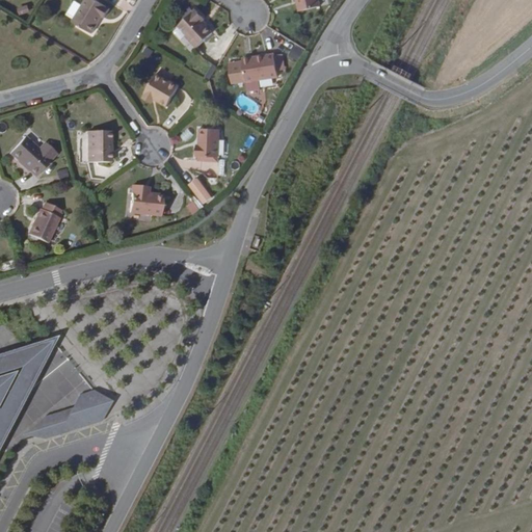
[(104,20),(109,10),(90,0),(85,0),(72,24),(91,35),(100,22),(98,21),(100,17),(102,18),(104,20)]
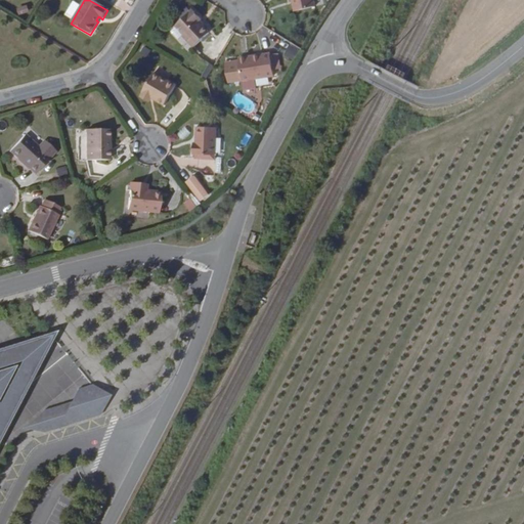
[(291,0),(294,11),(314,7),(311,0),(291,0)]
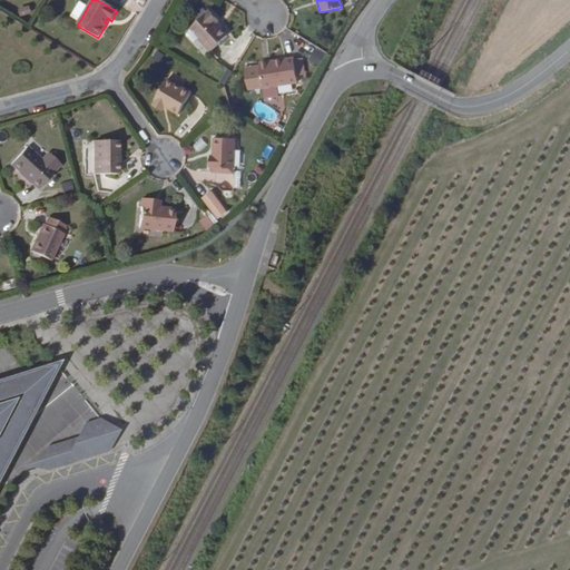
[(31,7),(19,10),(21,18),(32,16),(31,7)]
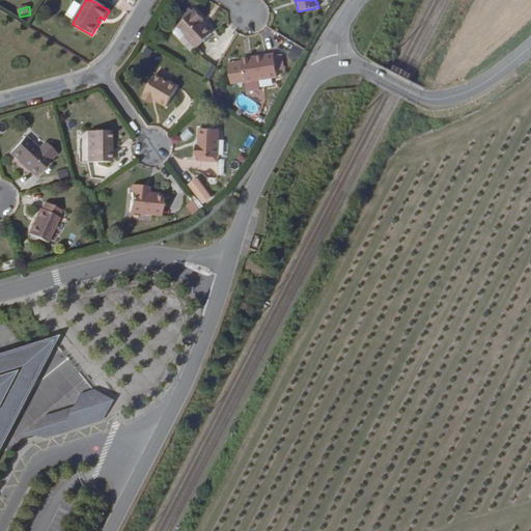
[(200,22),(201,20),(194,10),(176,27),(184,35),(184,36),(194,49),(211,33),(200,22)]
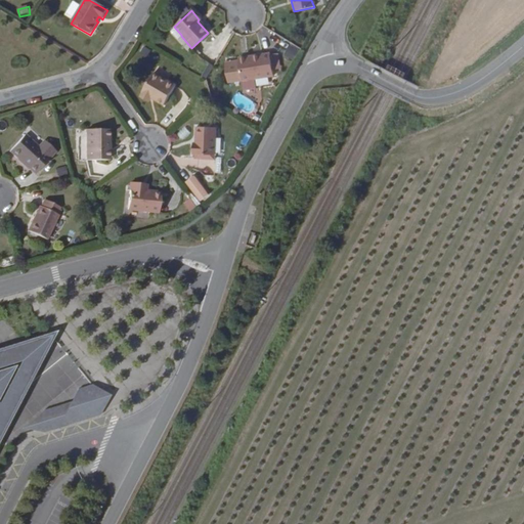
[(294,62),(300,53),(291,47),(285,56),(294,62)]
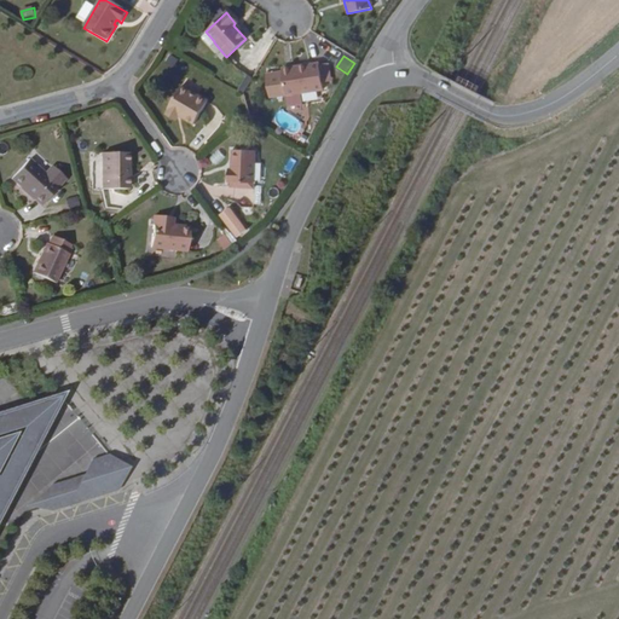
[(284,98),(322,93),(318,65),(290,70),(290,74),(281,75),(284,98)]
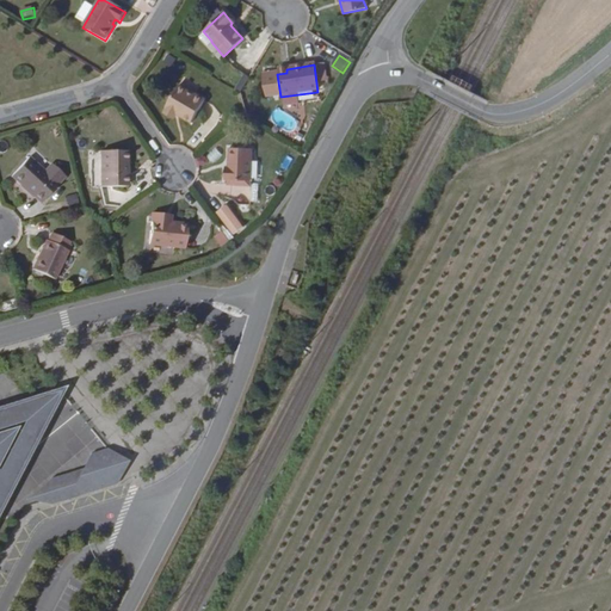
[(193,94),(193,96),(177,86),(164,107),(166,109),(165,111),(174,116),(174,115),(177,115),(191,123),(204,99),(193,94)]
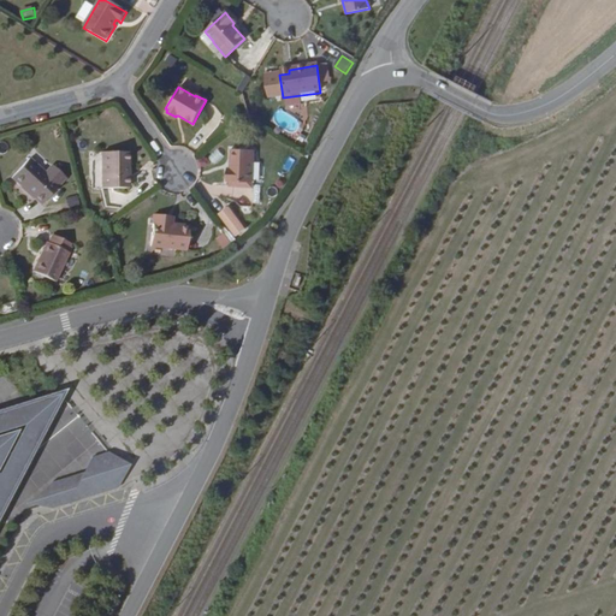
[(253,182),(254,149),(231,148),(231,169),(227,169),(227,182),(230,182),(230,187),(252,187),(252,182),(253,182)]
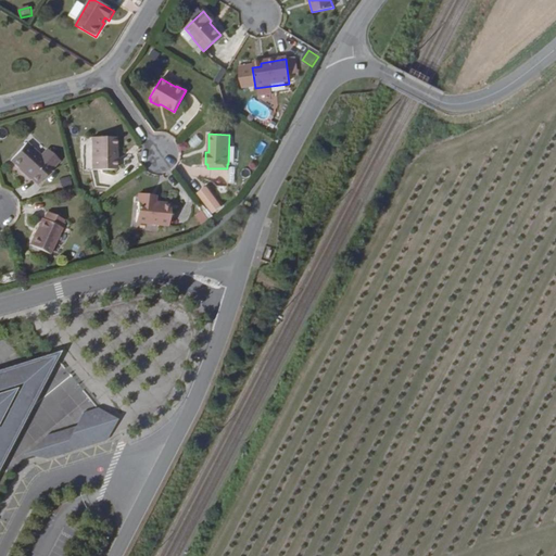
[(110,156),(114,156),(113,137),(88,138),(90,171),(111,169),(110,156)]
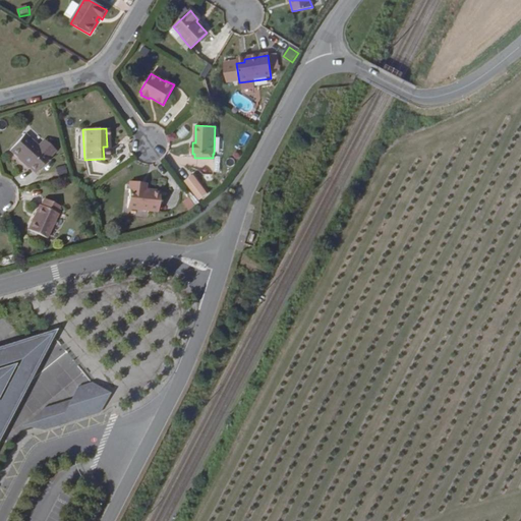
[(35,174),(49,158),(23,135),(9,152),(35,174)]
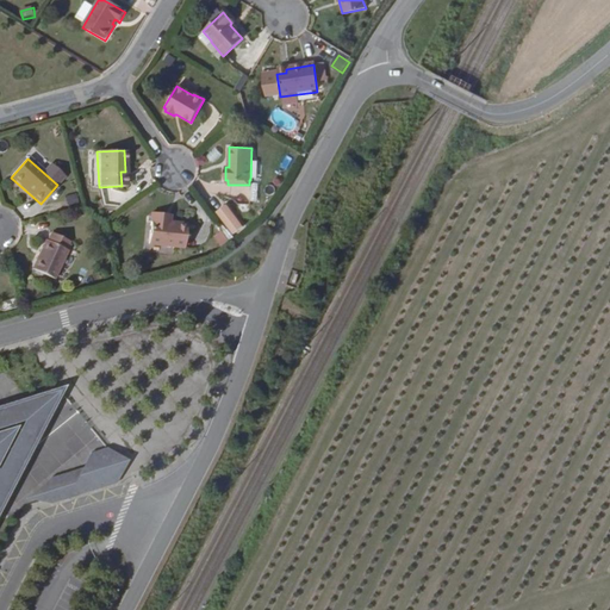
[(66,197),(67,207),(79,206),(78,195),(66,197)]
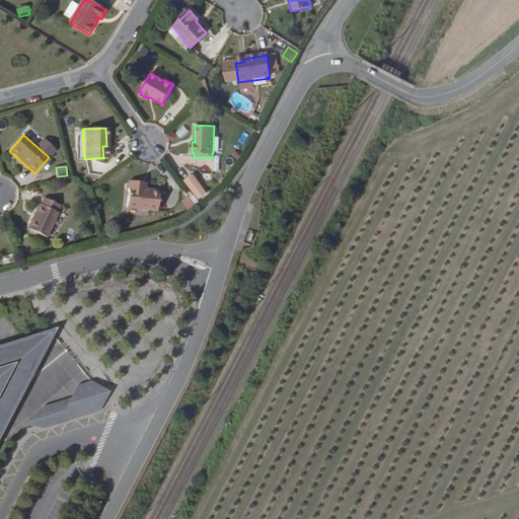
[(184,182),(200,202),(209,195),(193,175),(184,182)]
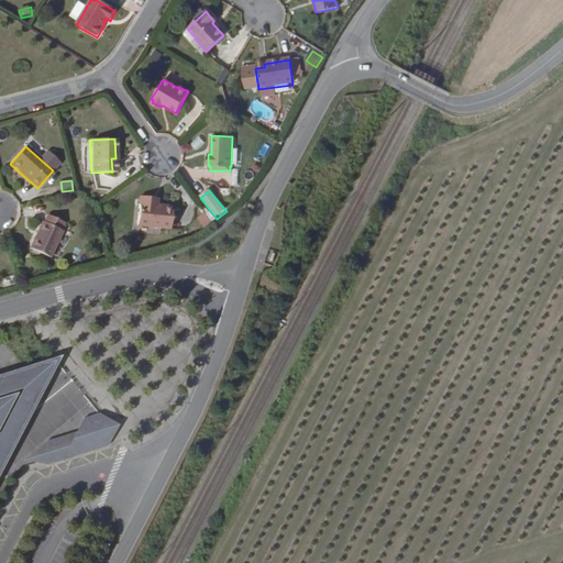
[(148,206),(150,198),(138,197),(135,225),(168,229),(170,208),(154,207),(148,206)]
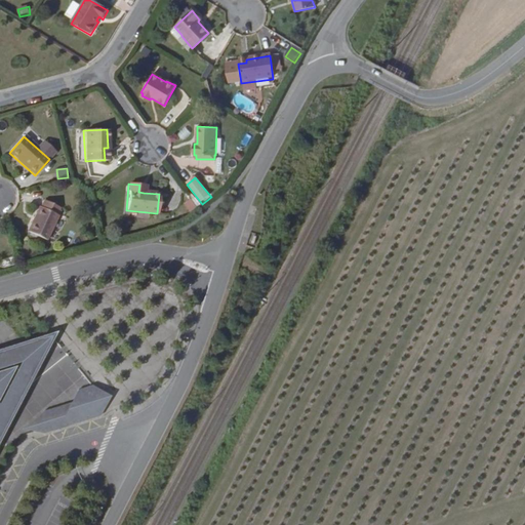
[(186,206),(191,213),(202,206),(196,198),(186,206)]
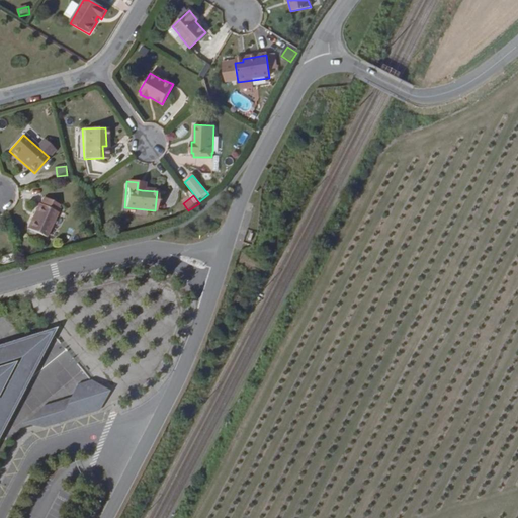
[(56,212),(59,205),(42,197),(39,204),(37,203),(32,214),(34,216),(28,229),(47,238),(58,212),(56,212)]
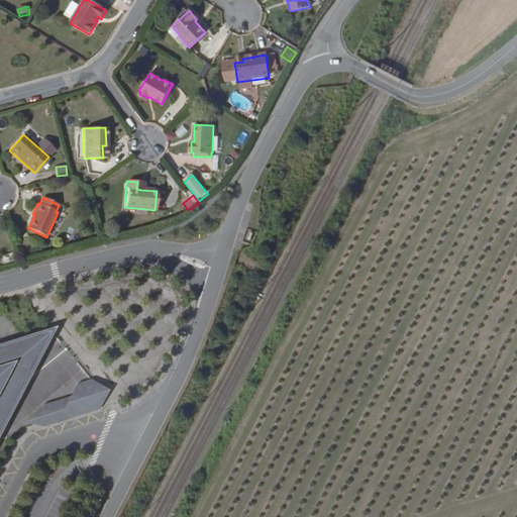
[(28,228),(34,215),(32,214),(26,227),(28,228)]
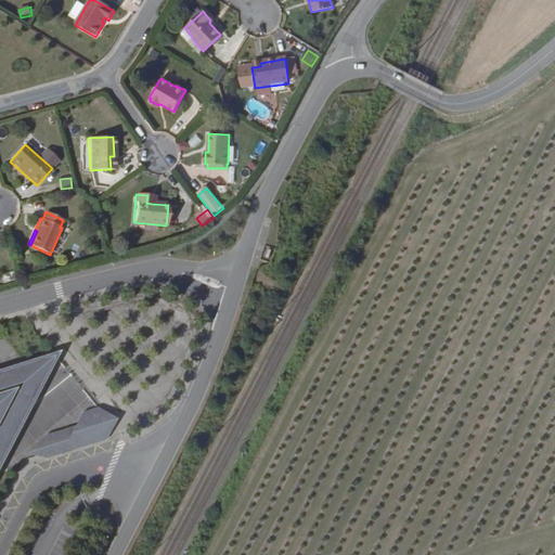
[(272,261),(273,249),(265,248),(263,260),(272,261)]
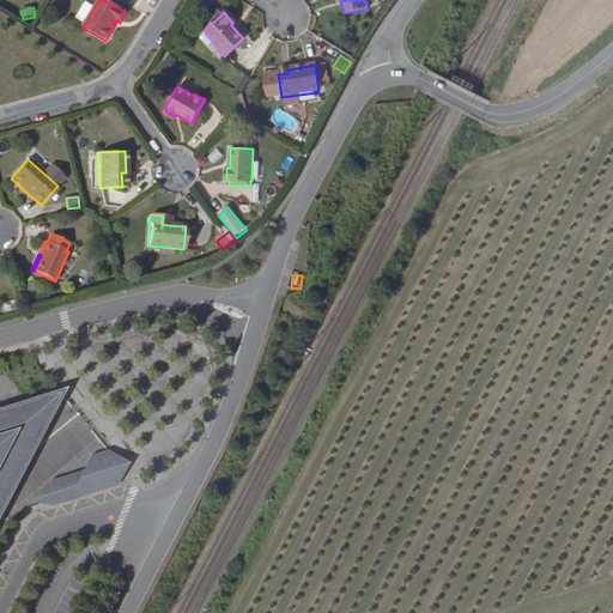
[(2,315),(18,311),(16,302),(0,305),(2,315)]
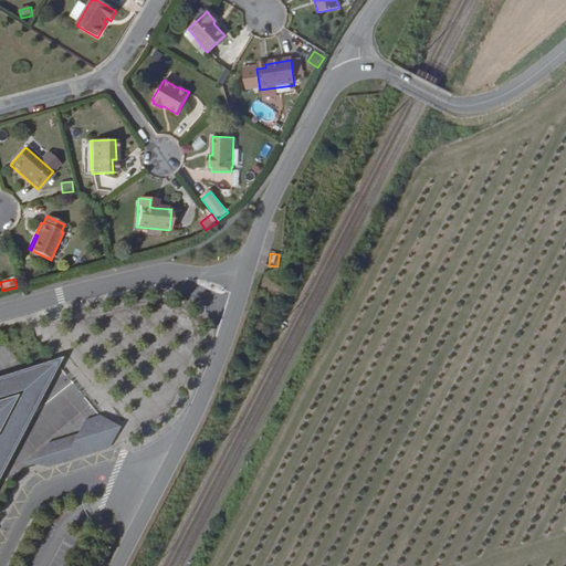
[(0,472),(2,474),(53,370),(48,364),(0,378),(0,401),(16,398),(0,427),(0,472)]
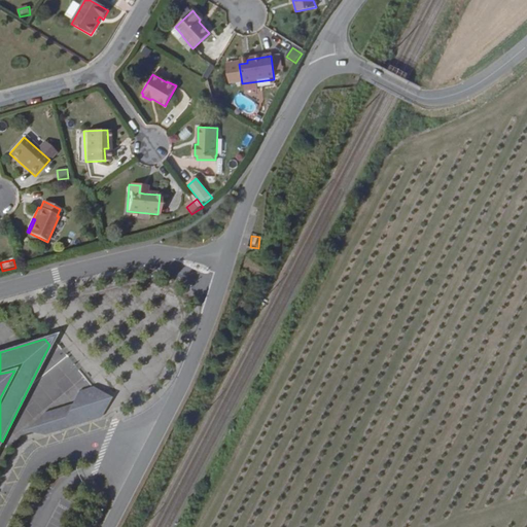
[(0,397),(14,371),(0,374),(0,446),(2,442),(0,440),(0,397)]
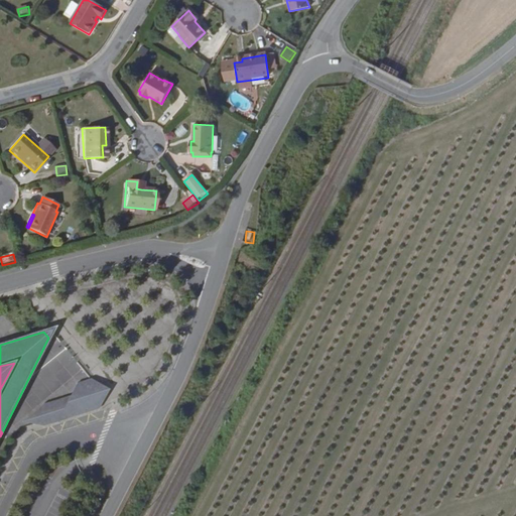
[(76,396),(48,405),(28,420),(48,425),(102,408),(111,389),(94,379),(82,384),(76,396)]
